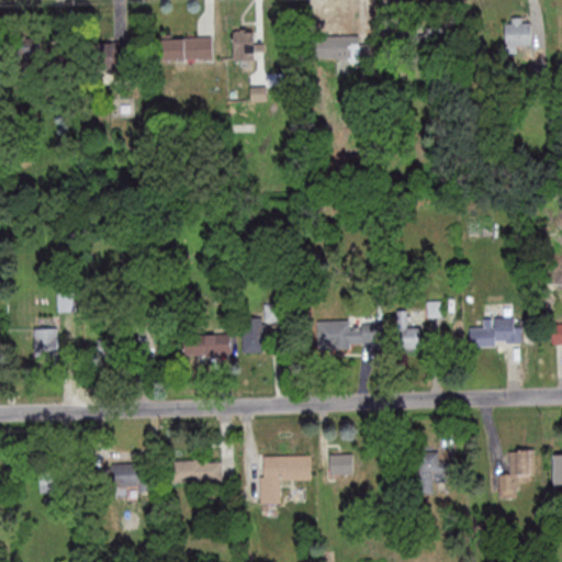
[(506,18),(506,46),(531,46),(531,18),(506,18)]
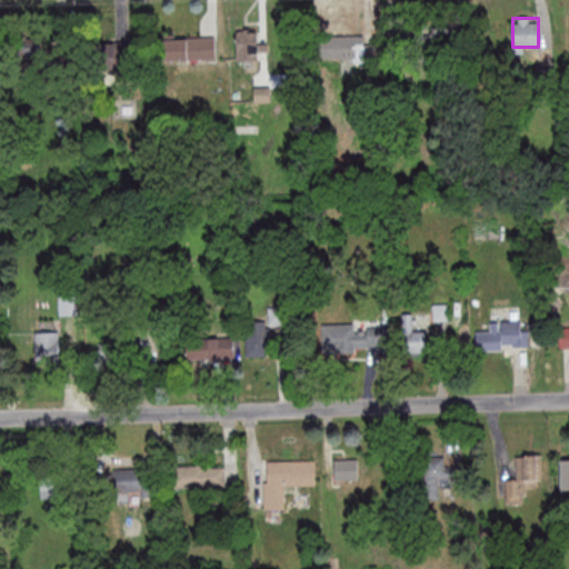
[(237,59),(261,59),(261,31),(237,31),(237,59)]
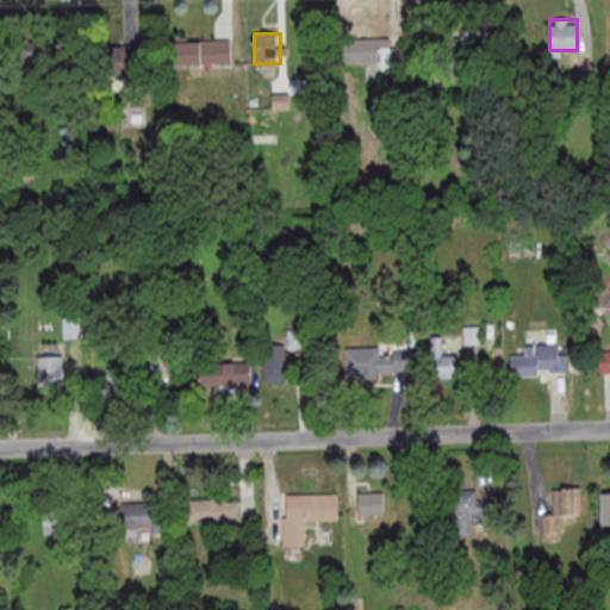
[(17,37),(17,70),(68,70),(68,56),(47,57),(45,36),(17,37)]
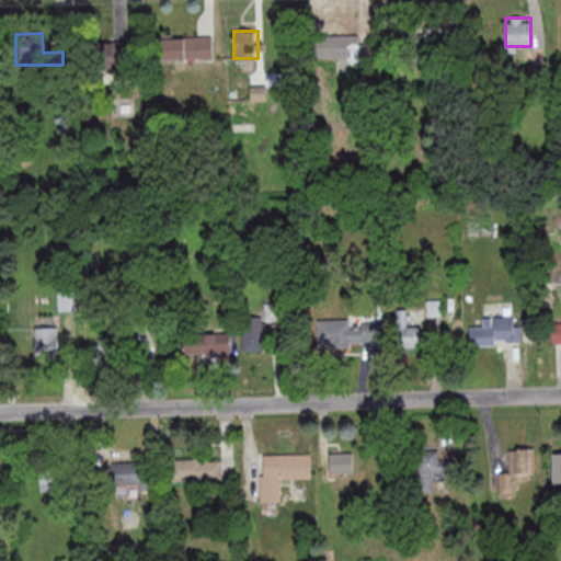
[(316,58),(342,58),(342,59),(355,59),(355,34),(316,34),(316,58)]
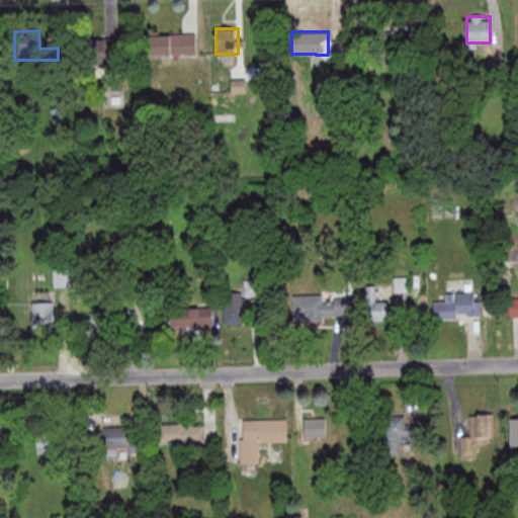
[(193,32),(149,32),(149,54),(193,54),(193,32)]
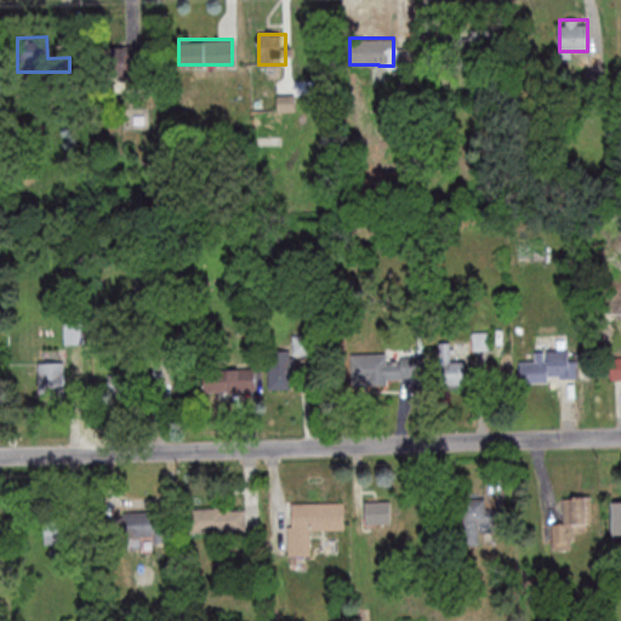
[(100,47),(100,77),(149,77),(149,47),(100,47)]
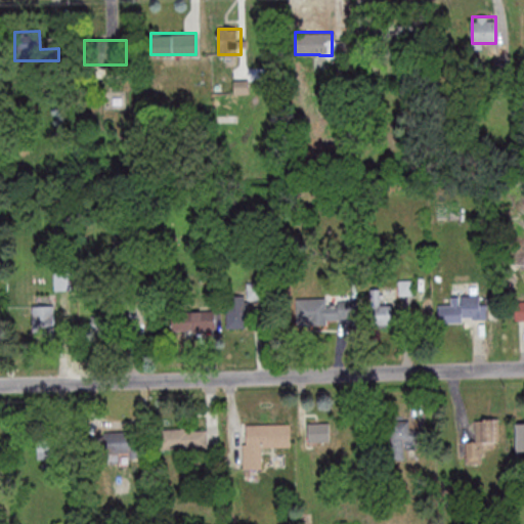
[(392,323),(392,304),(381,304),(381,293),(370,293),(370,323),(392,323)]
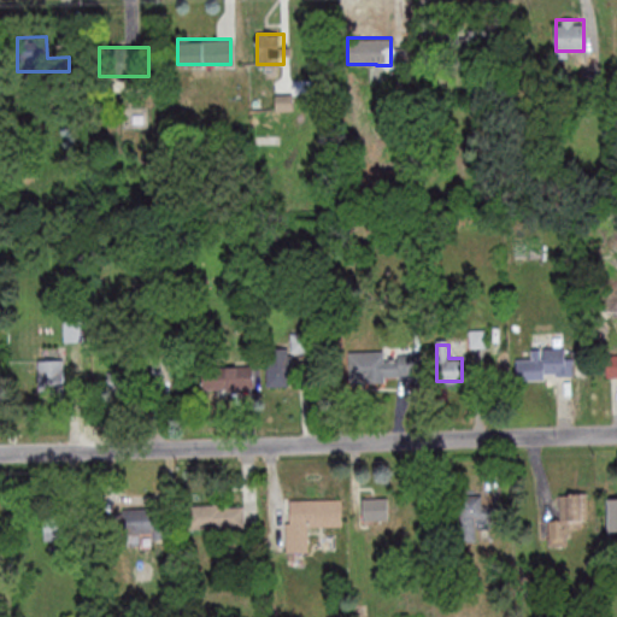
[(573,377),(573,348),(529,348),(529,359),(516,359),(516,377),(573,377)]
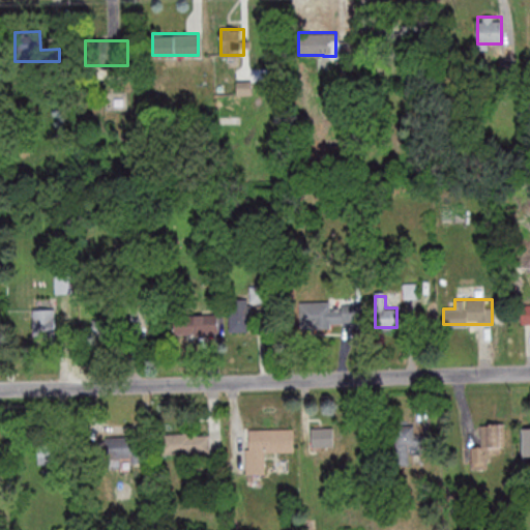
[(300,301),(300,327),(357,327),(357,311),(326,311),(326,301),(300,301)]
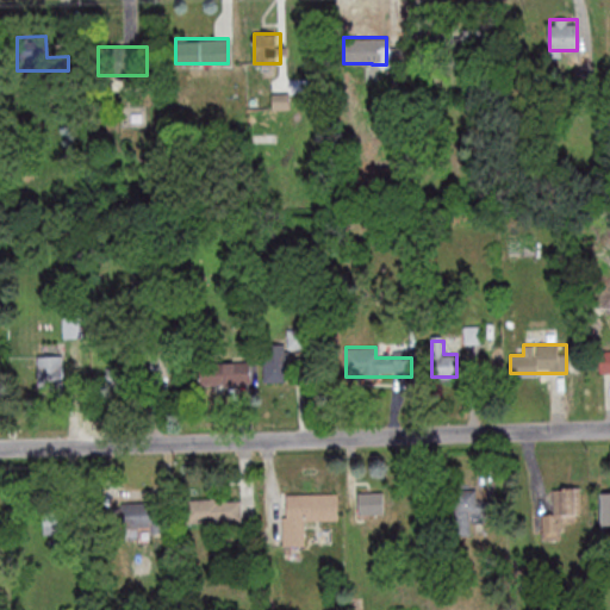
[(63,355),(38,355),(38,387),(63,387),(63,355)]
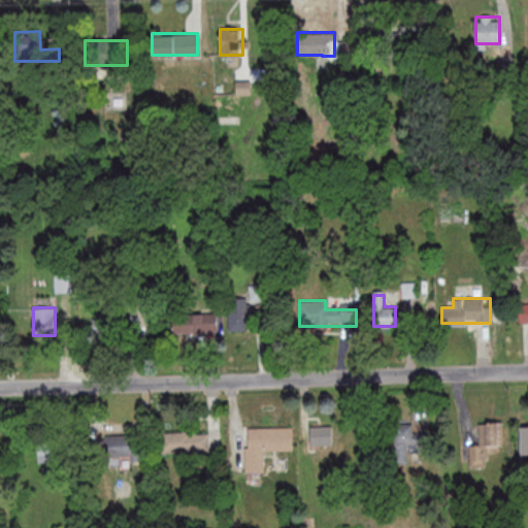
[(234,328),(248,329),(248,307),(235,307),(234,328)]
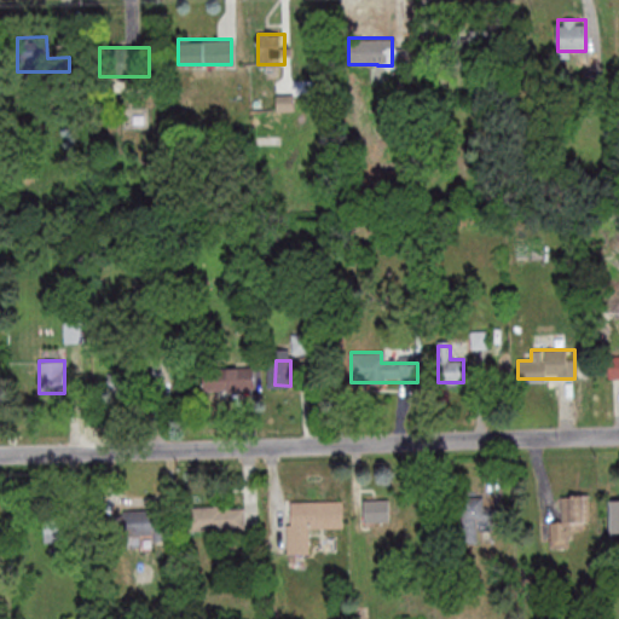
[(203,369),(203,389),(255,389),(255,369),(203,369)]
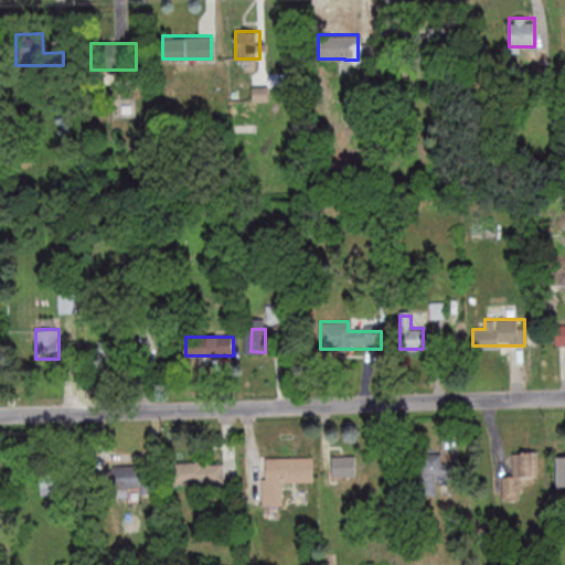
[(513,475),(502,475),(502,498),(535,499),(536,451),(513,451),(513,475)]
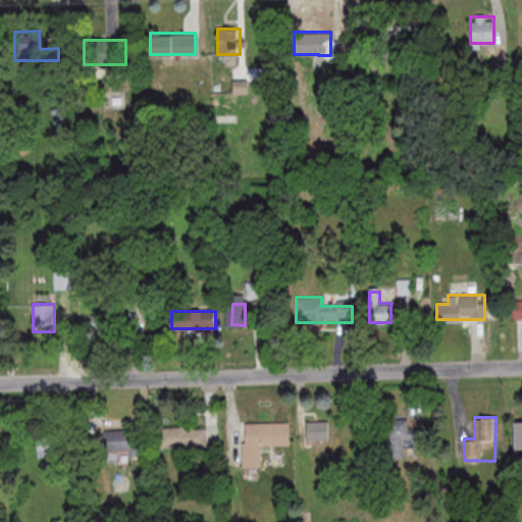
[(404,420),(388,420),(388,457),(404,457),(404,420)]
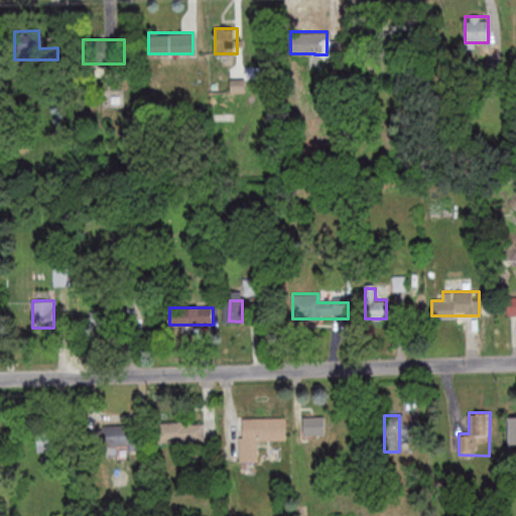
[(325,434),(325,416),(303,416),(303,434),(325,434)]
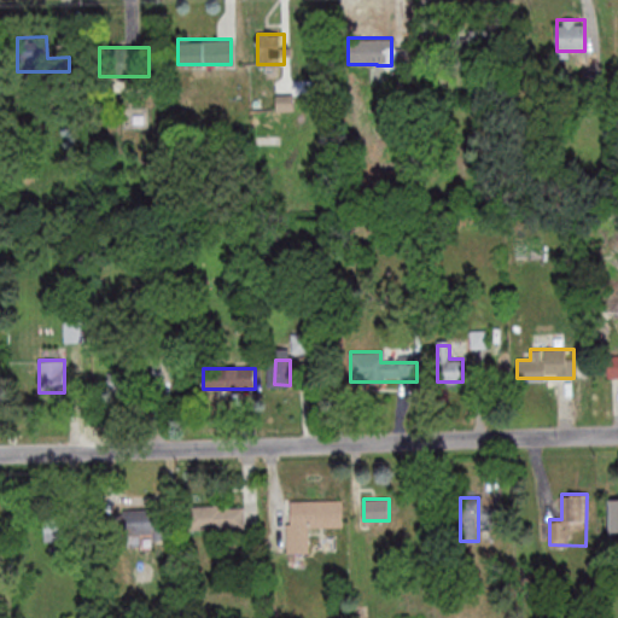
[(287,553),(309,553),(309,528),(343,528),(343,500),(287,500),(287,553)]
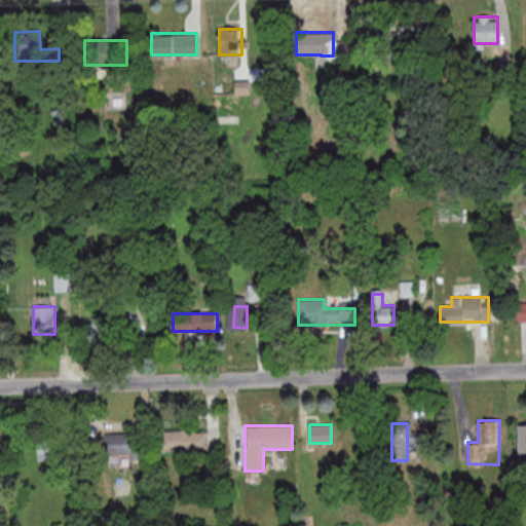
[(160,430),(160,451),(208,451),(208,430),(160,430)]
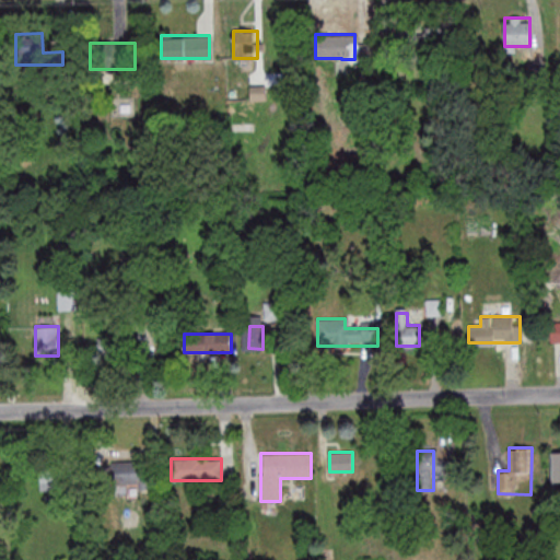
[(149,490),(148,461),(105,462),(106,491),(149,490)]
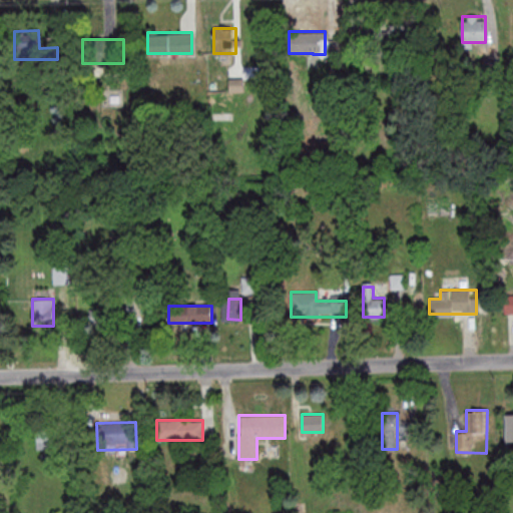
[(32,429),(32,448),(59,448),(59,429),(32,429)]
